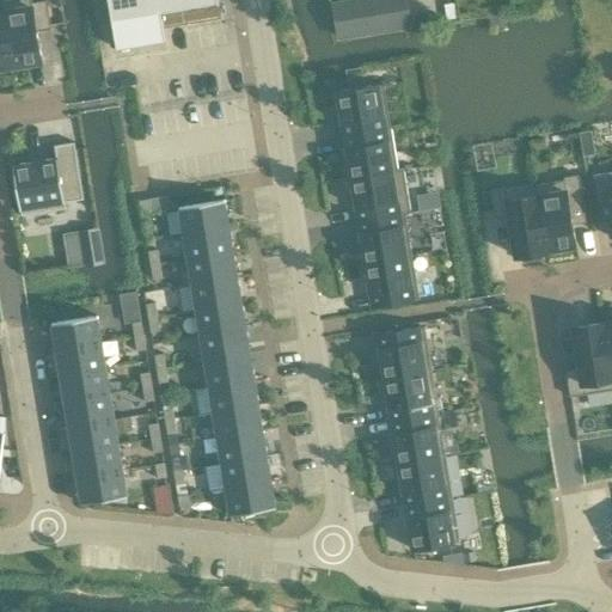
[(0,1),(1,7),(2,7),(12,67),(42,62),(37,32),(51,30),(47,1),(32,4),(31,0),(11,0),(1,1),(0,1)]
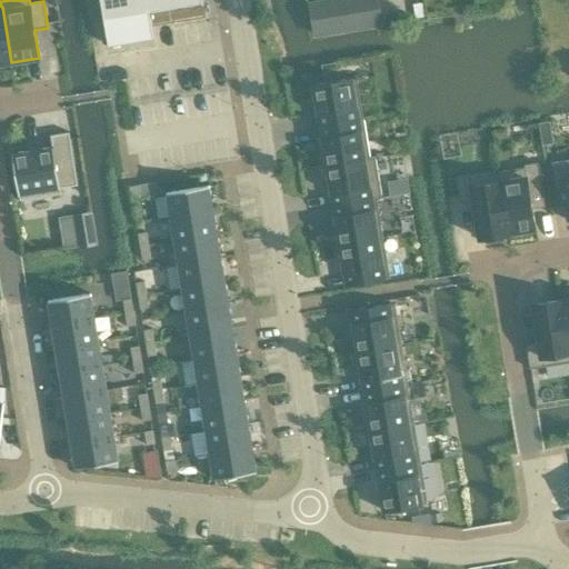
[(100,0),(105,21),(108,46),(155,38),(152,28),(152,27),(206,18),(203,5),(202,0),(100,0)]
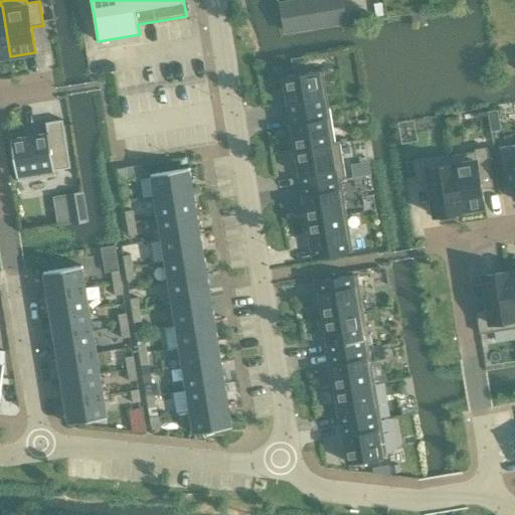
[(340,0),(298,0),(281,3),(285,31),(345,21),(340,0)]
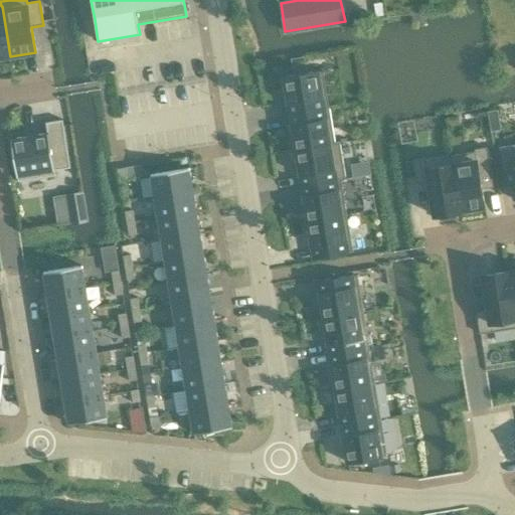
[(0,57),(10,56),(2,6),(1,6),(0,6),(0,57)]
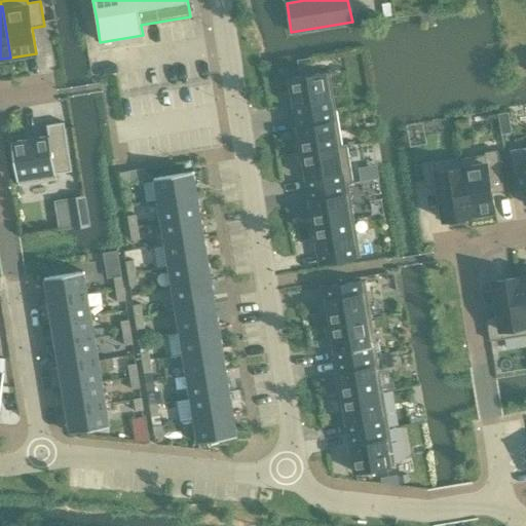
[(300,77),(313,75),(310,59),(298,61),(300,77)]
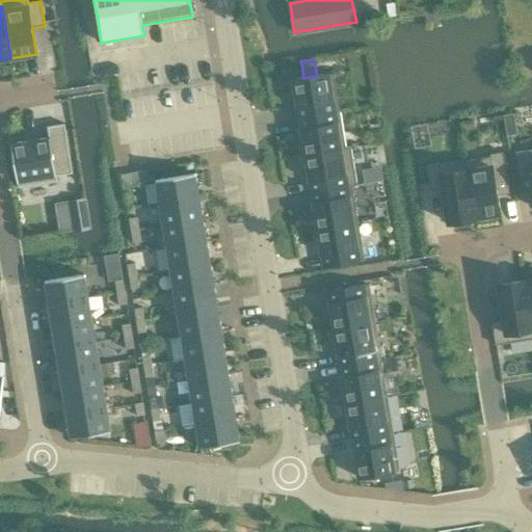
[(298,107),(300,118),(340,112),(334,74),(327,75),(317,76),(303,78),(293,80),(294,82),(288,83),(290,96),(296,95),(298,107)]
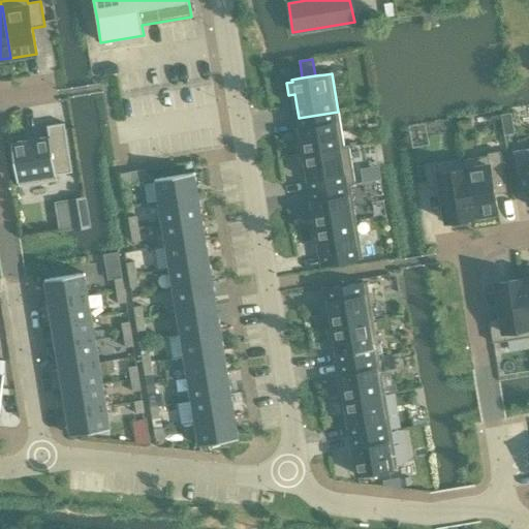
[(304,155),(349,147),(349,146),(344,147),(338,112),(299,118),(301,129),(300,129),(304,155)]
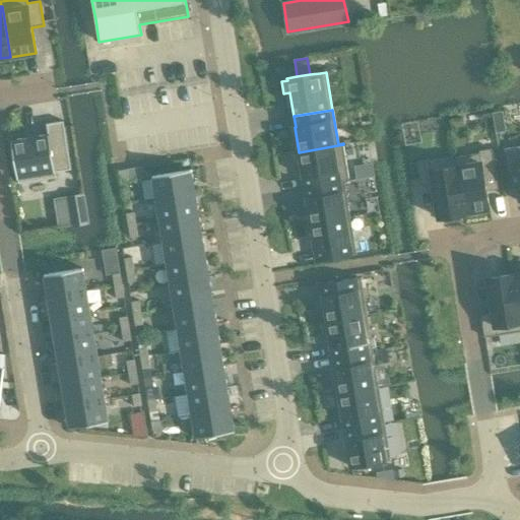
[(56,178),(56,173),(71,170),(63,122),(46,124),(48,134),(47,135),(11,141),(18,184),(56,178)]
